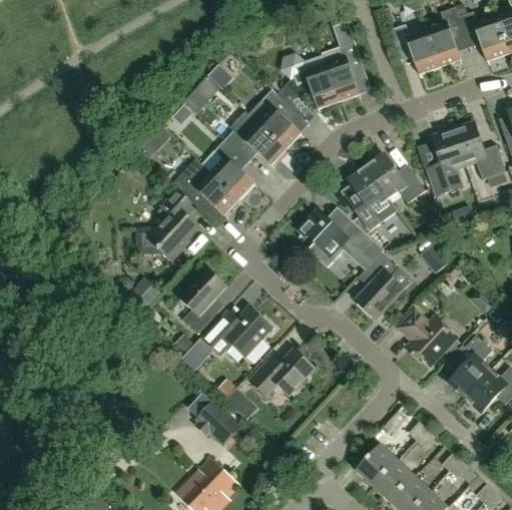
[(509,0),(511,9),(494,15),(507,52),(511,50),(511,0),(509,0)]
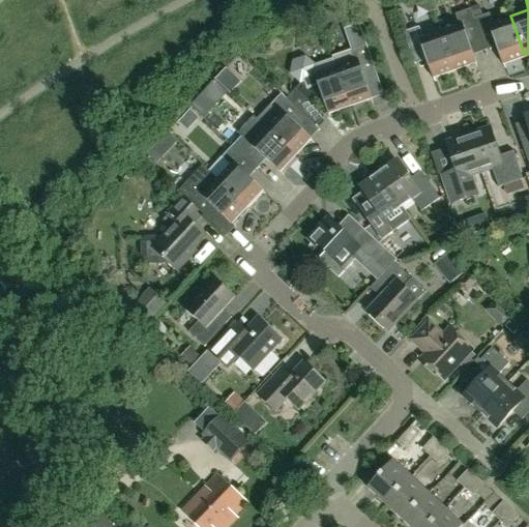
[(524,54),(510,16),(493,22),(489,10),(481,12),(477,2),(470,6),(473,16),(485,48),(497,44),(502,61),(524,54)]
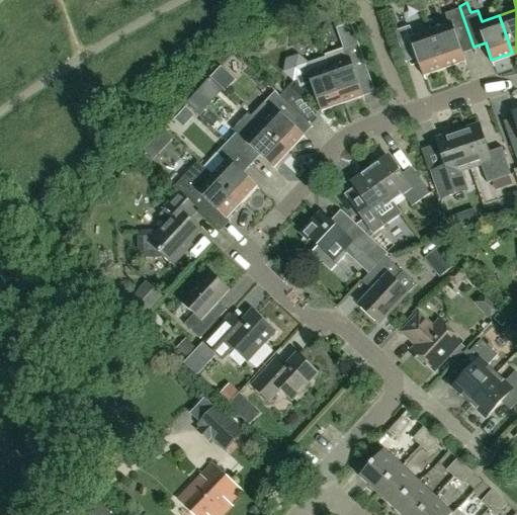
[(461,51),(474,47),(462,15),(459,6),(444,11),(448,21),(430,28),(443,66),(464,59),(461,51)]
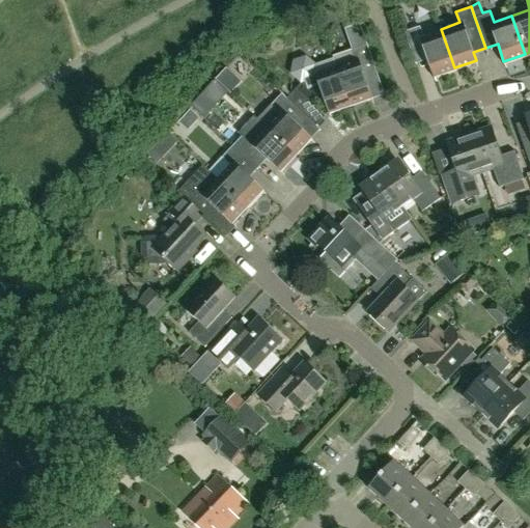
[(333,54),(350,103),(371,95),(365,78),(378,74),(359,21),(343,26),(352,47),(333,54)]
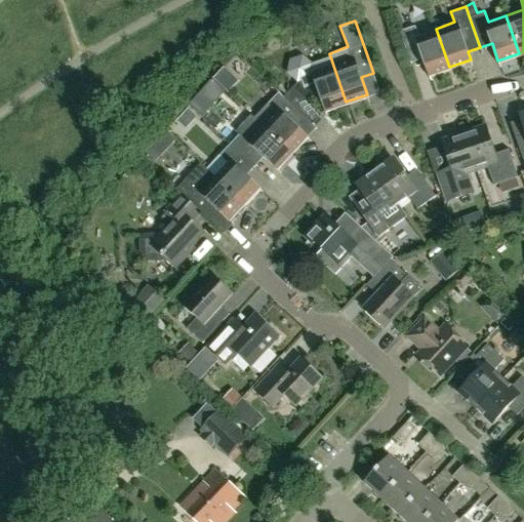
[(449,67),(436,29),(418,35),(414,24),(399,29),(410,61),(422,56),(429,74),(449,67)]
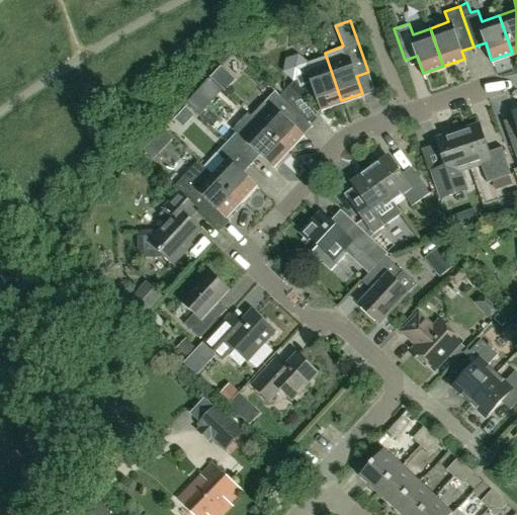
[(321,108),(341,100),(325,53),(324,53),(325,55),(307,61),(297,54),(285,58),(284,70),(293,78),(296,77),(297,80),(282,96),(293,106),(304,95),(299,84),(311,80),(321,108)]
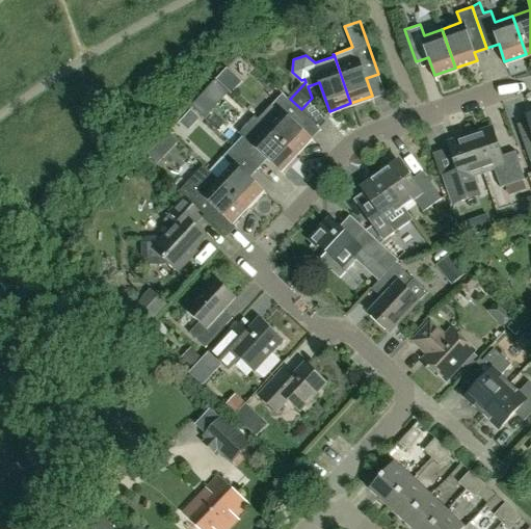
[(301,109),(290,99),(282,91),(257,117),(266,125),(295,153),(311,136),(292,118),(301,109)]
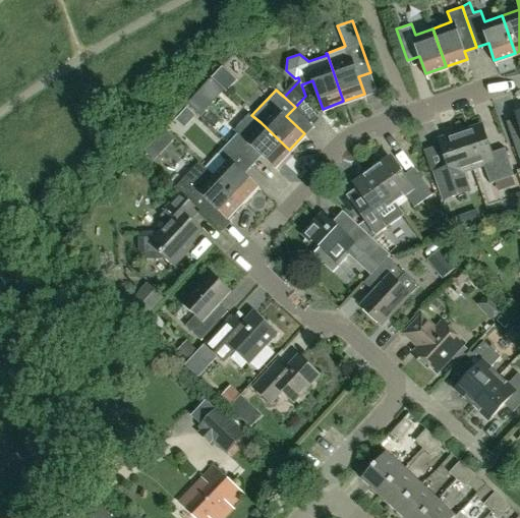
[(199,113),(210,102),(197,91),(187,102),(199,113)]
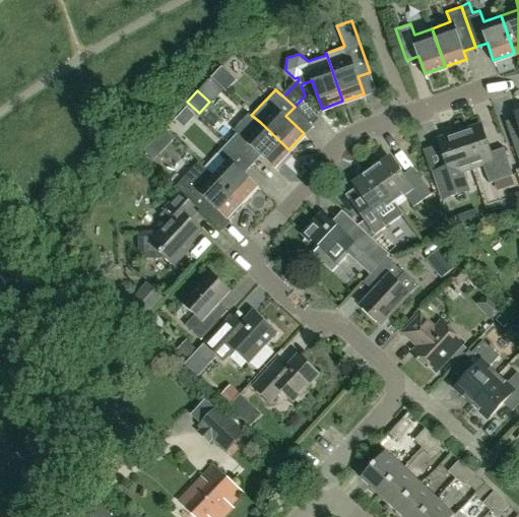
[(274,166),(288,149),(260,122),(247,136),(239,128),(228,139),(252,163),(260,153),(274,166)]
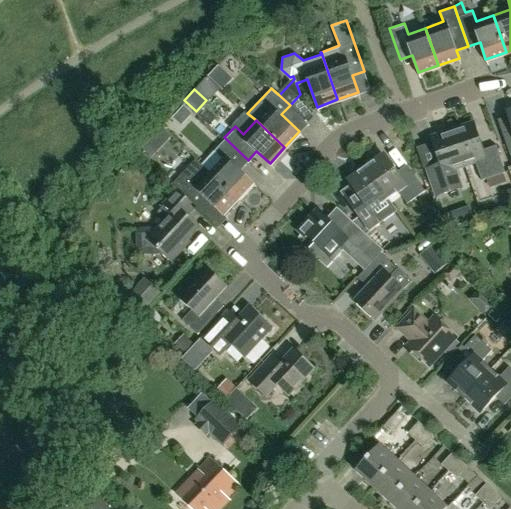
[(452,128),(464,163),(474,160),(481,178),(504,170),(495,143),(482,148),(472,121),(452,128)]
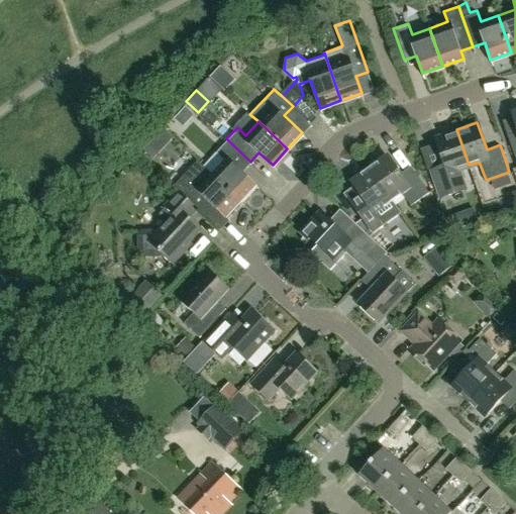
[(457,169),(469,165),(456,129),(435,136),(444,164),(431,169),(440,196),(465,187),(457,169)]
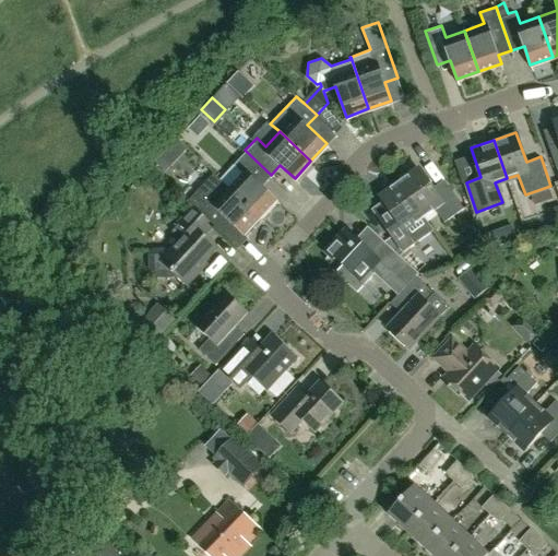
[(262,185),(271,175),(245,150),(233,163),(242,172),(228,186),(260,215),(276,198),(262,185)]
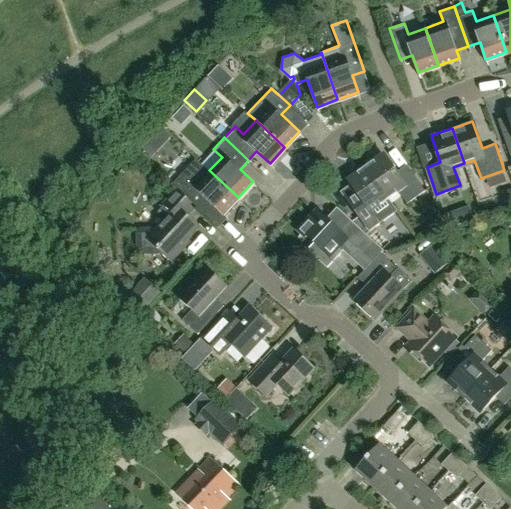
[(151,156),(156,150),(146,141),(141,146),(151,156)]
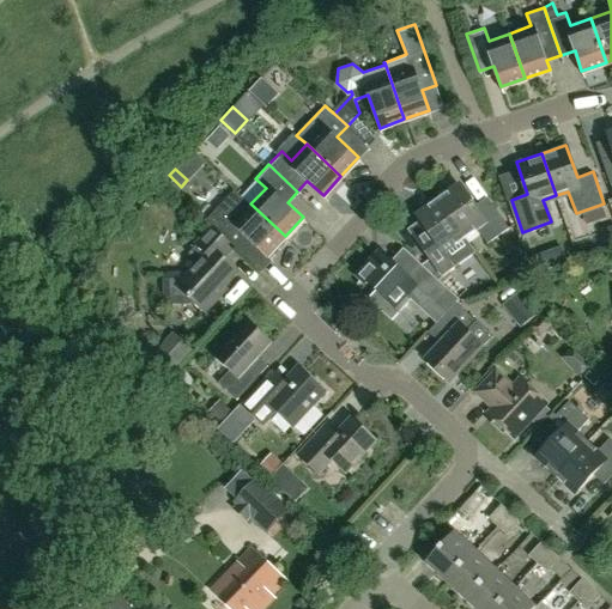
[(437,198),(465,236),(477,227),(486,242),(508,226),(490,201),(478,209),(459,182),(437,198)]
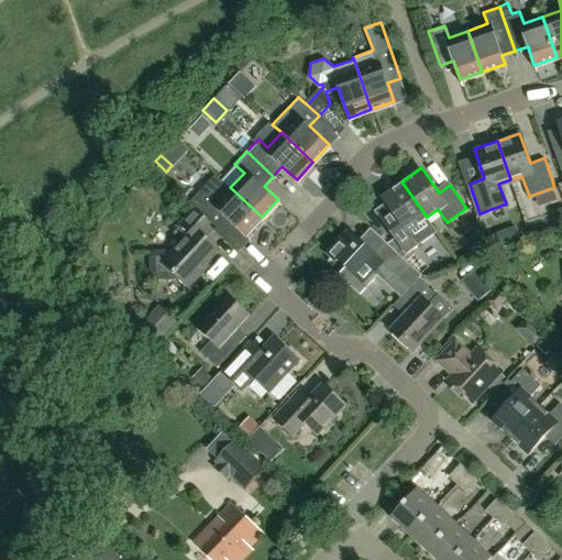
[(262,217),(230,187),(230,188),(216,175),(190,201),(195,206),(213,224),(221,231),(231,221),(245,234),(262,217)]
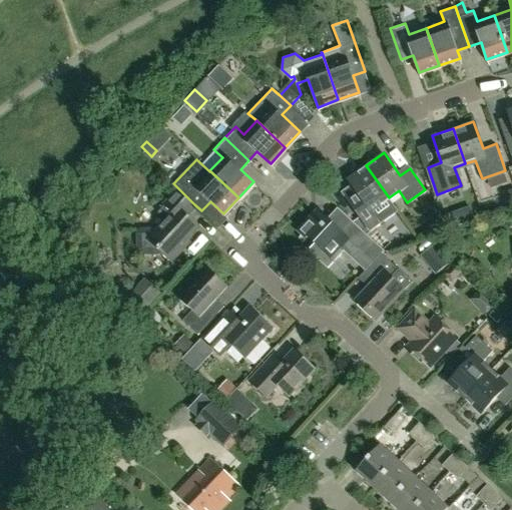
[(354,187),(345,194),(370,228),(397,209),(389,197),(366,165),(348,177),(354,187)]
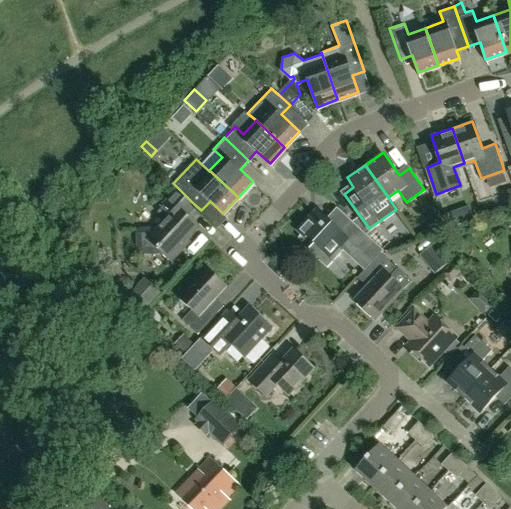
[(185,214),(194,204),(177,187),(164,202),(156,209),(165,218),(155,228),(152,225),(140,225),(135,230),(136,252),(158,252),(160,249),(170,258),(183,245),(181,244),(198,226),(185,214)]
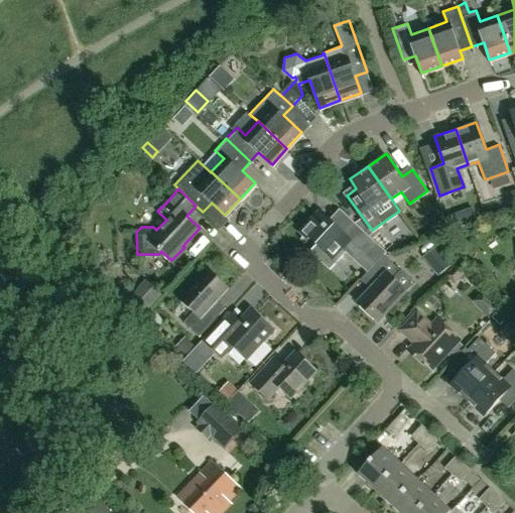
[(445,215),(451,229),(477,219),(473,206),(445,215)]
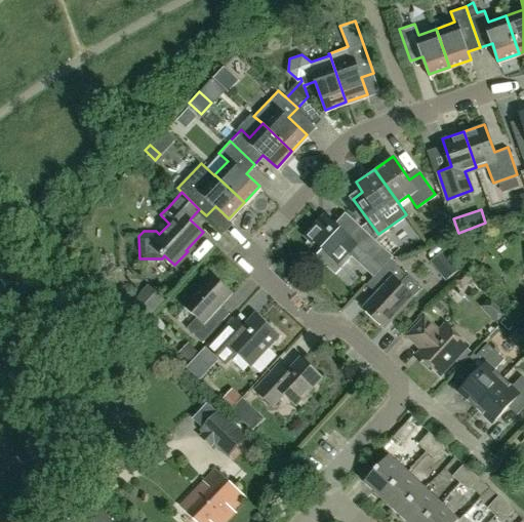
[(379,267),(392,254),(384,246),(360,225),(349,236),(324,213),(307,232),(324,248),(317,255),(335,273),(351,255),(358,262),(365,253),(379,267)]
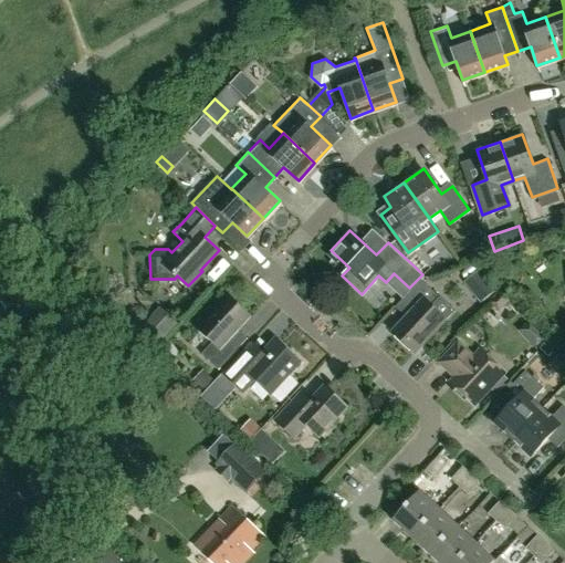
[(422,274),(409,288),(410,289),(400,299),(411,310),(393,330),(414,351),(443,318),(430,305),(439,295),(420,278),(422,274)]
